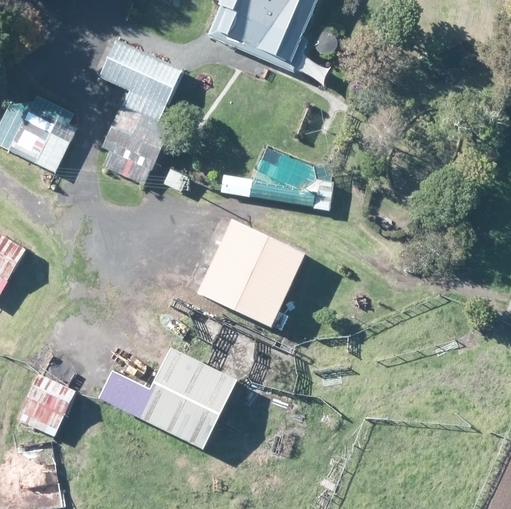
[(222,0),(208,35),(289,68),(317,0),(222,0)]
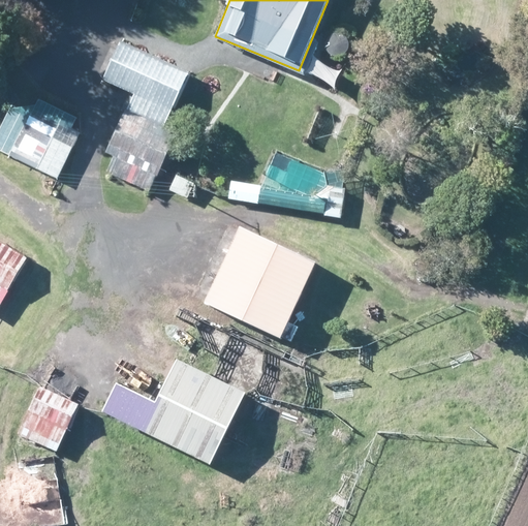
[(159,143),(173,118),(202,63),(125,22),(96,76),(140,99),(109,157),(114,160),(107,172),(154,196),(178,153),(159,143)]
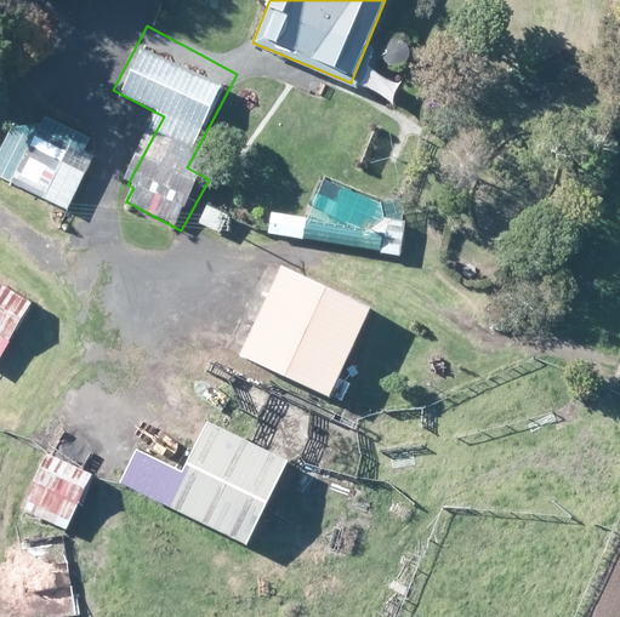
[(67,149),(11,124),(0,148),(0,177),(67,209),(90,159),(67,149)]
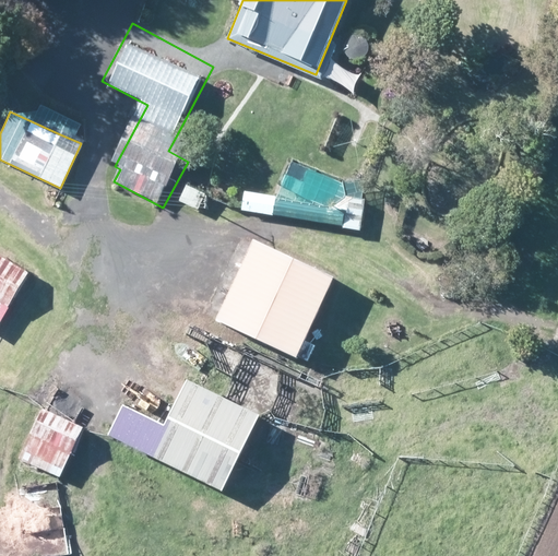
[(332,278),(253,241),(216,321),(307,362),(315,344),(304,340),(332,278)]
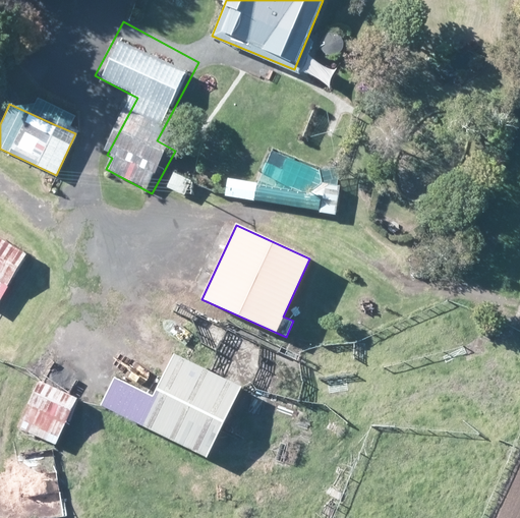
[(0,299),(26,252),(0,237),(0,299)]
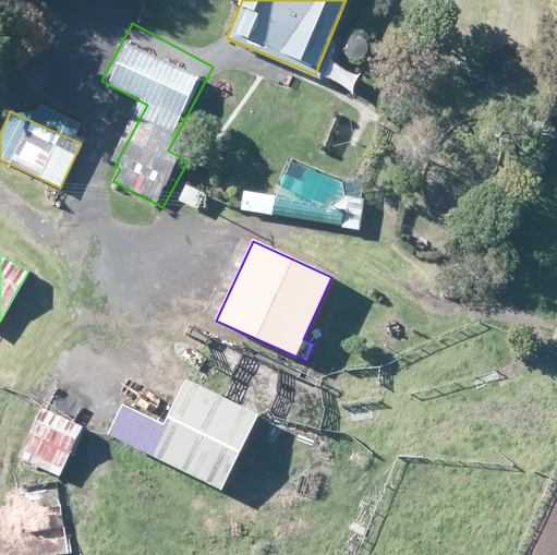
[(258,414),(186,379),(165,425),(125,406),(111,436),(222,490),(258,414)]
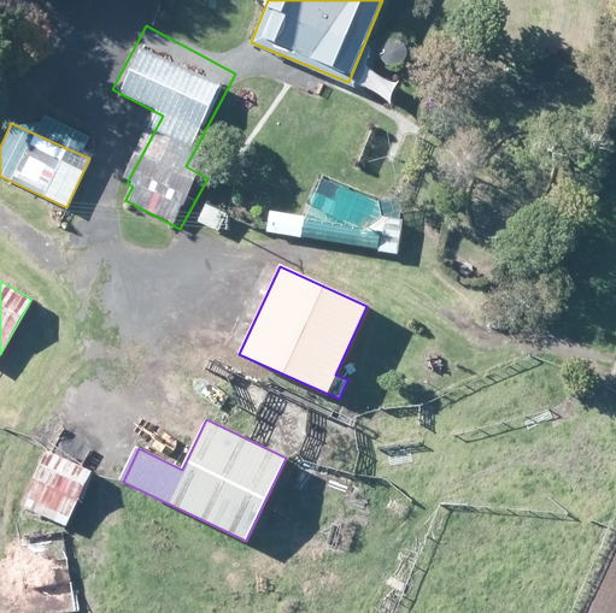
[(91,471),(47,452),(23,507),(66,525),(91,471)]
